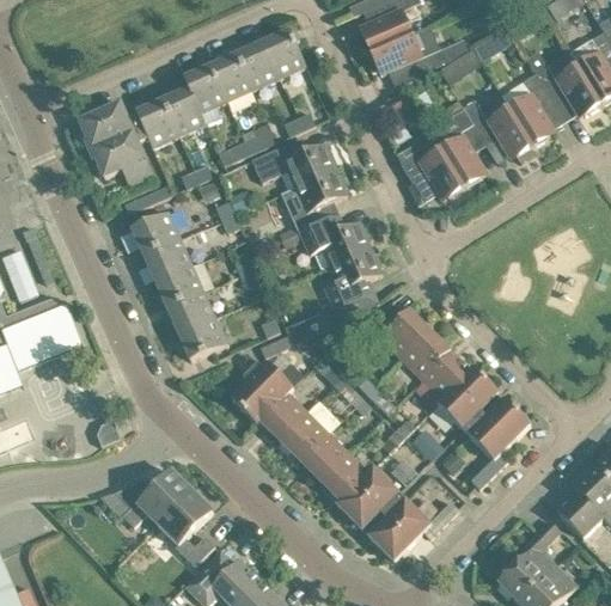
[(361,0),(349,5),(354,14),(365,10),(361,0)]
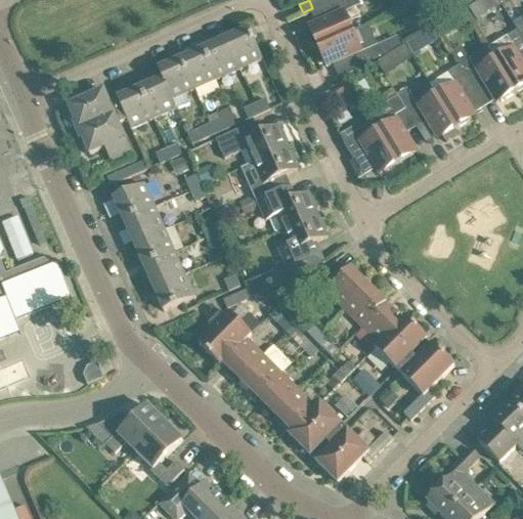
[(309,0),(312,8),(321,4),(319,0),(309,0)]
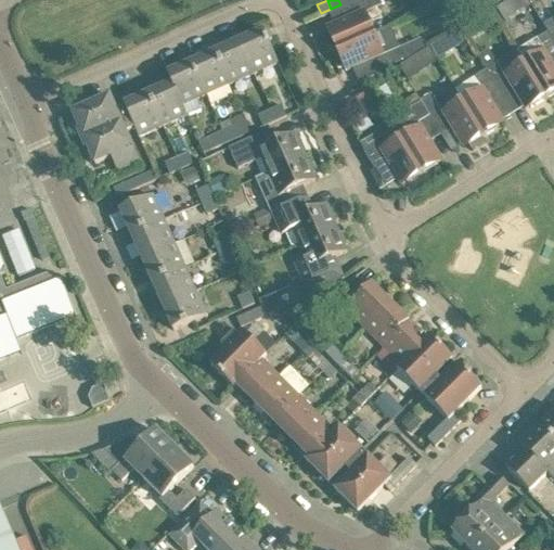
[(329,29),(336,46),(374,29),(366,13),(364,14),(362,10),(373,5),(371,0),(351,0),(348,1),(353,13),(329,23),(331,28),(329,29)]
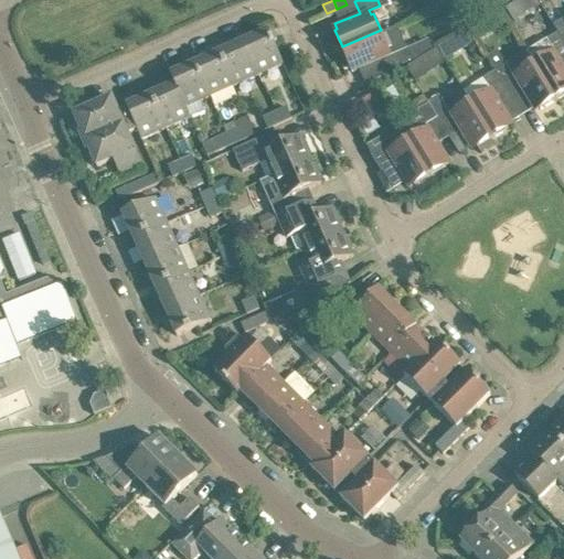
[(472,23),(479,34),(506,19),(497,4),(482,13),(485,17),(472,23)]
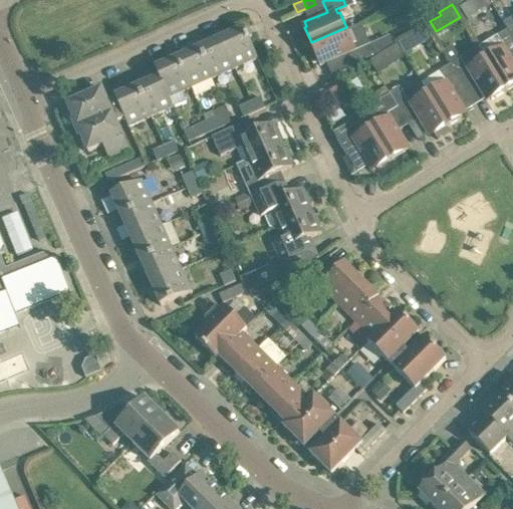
[(432,9),(422,13),(425,20),(435,15),(432,9)]
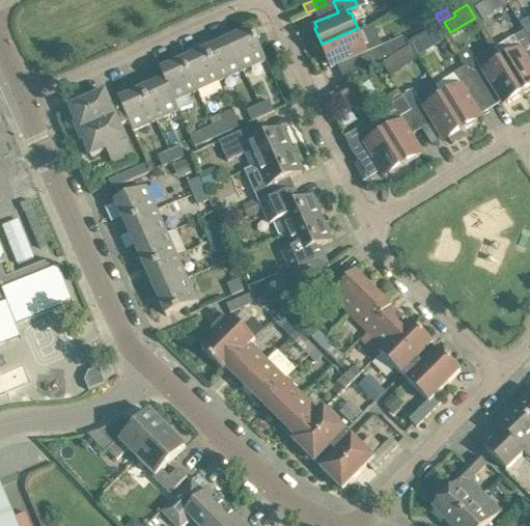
[(529,12),(529,14),(520,20),(524,27),(529,36),(529,12)]
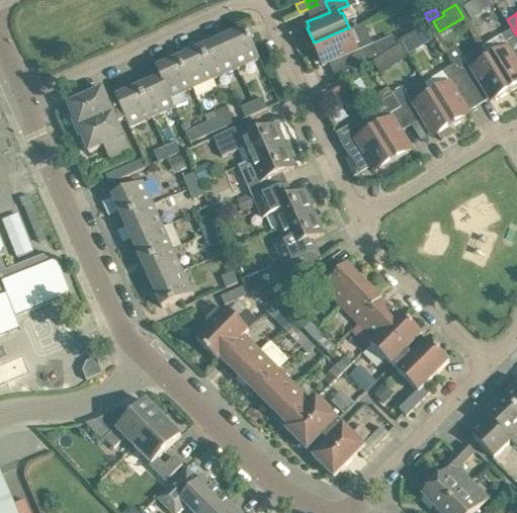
[(349,27),(314,43),(320,58),(322,57),(325,62),(329,60),(335,74),(353,66),(354,69),(369,60),(367,57),(378,52),(374,39),(372,40),(363,20),(349,27)]
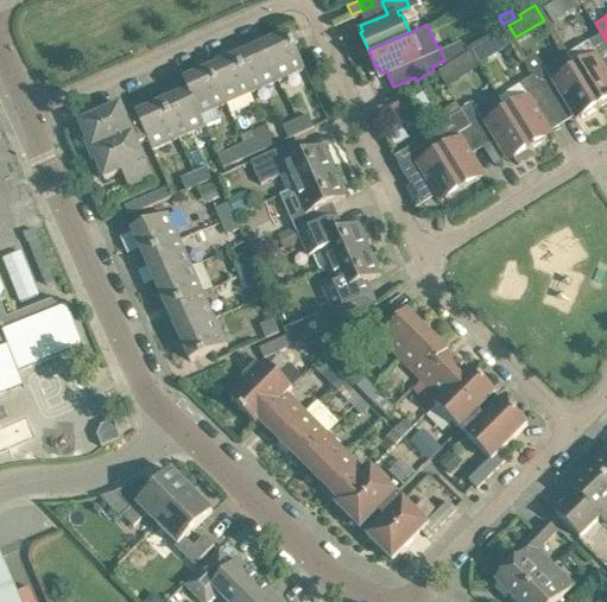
[(289,29),(263,40),(278,77),(304,65),(289,29)]
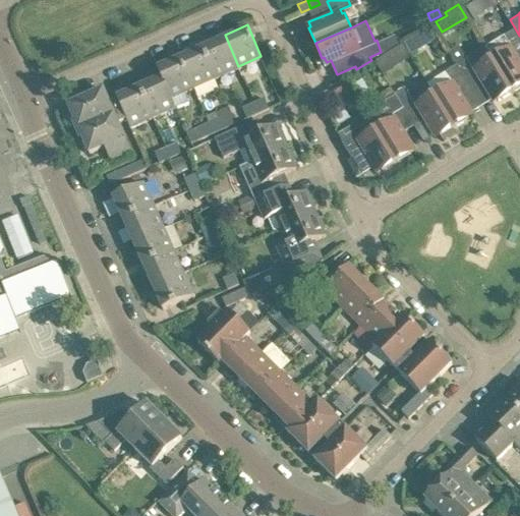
[(514,26),(485,44),(512,89),(519,83),(519,58),(519,57),(519,36),(514,26)]
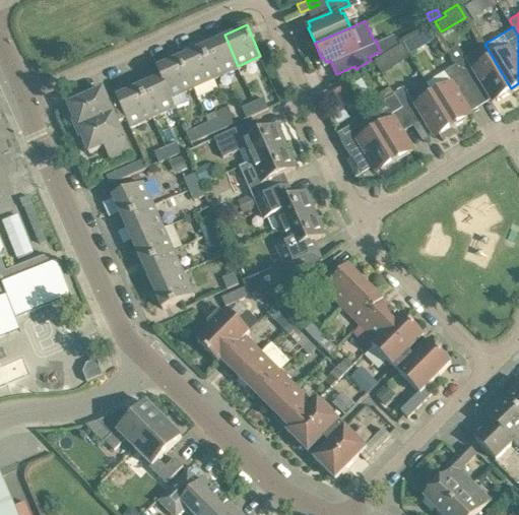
[(224,35),(202,45),(215,75),(238,66),(224,35)]
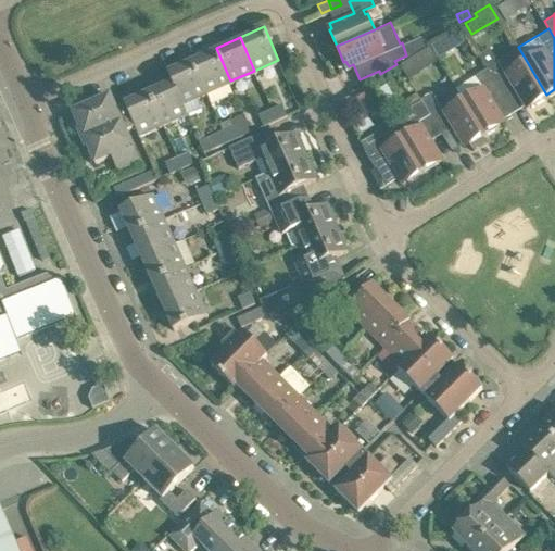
[(439,38),(430,44),(438,55),(446,50),(439,38)]
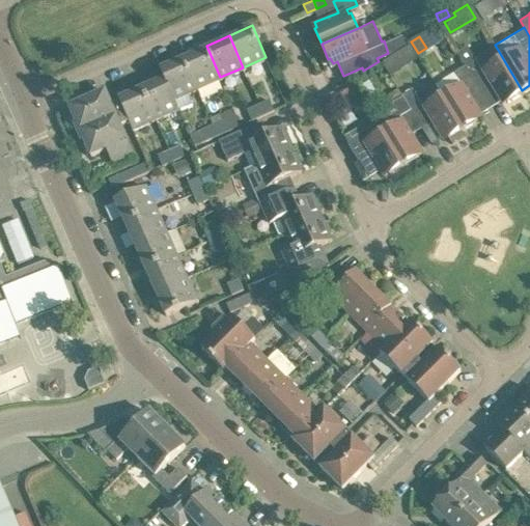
[(467,43),(456,50),(465,63),(480,89),(491,82),(501,99),(502,100),(506,97),(507,99),(522,90),(495,45),(475,56),(467,43)]
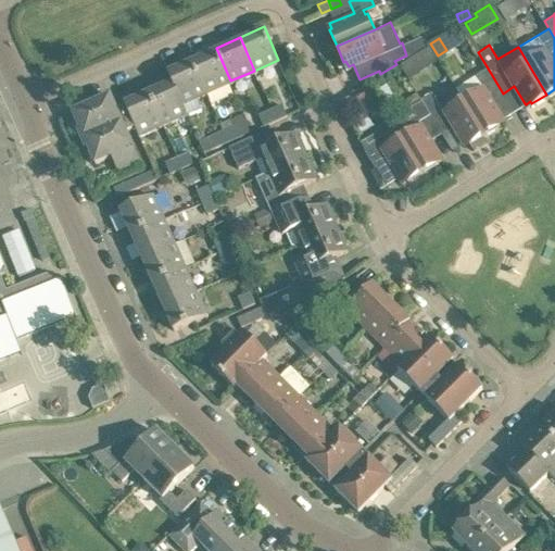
[(216,48),(192,59),(206,91),(230,80),(216,48)]
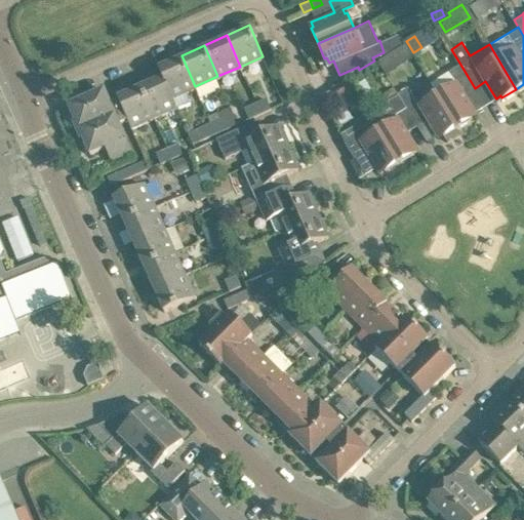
[(389,51),(377,58),(385,72),(397,65),(389,51)]
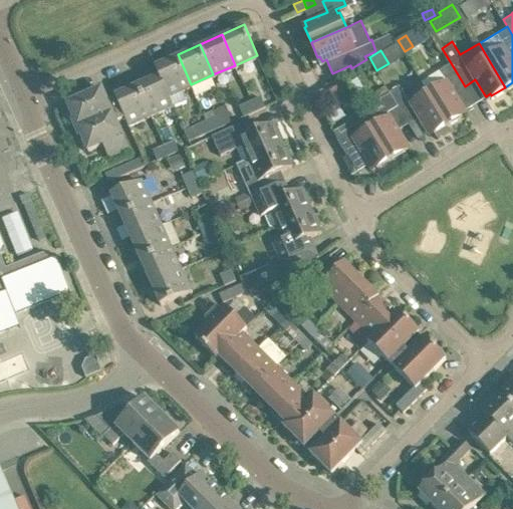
[(155,64),(159,73),(169,94),(191,84),(178,54),(155,64)]
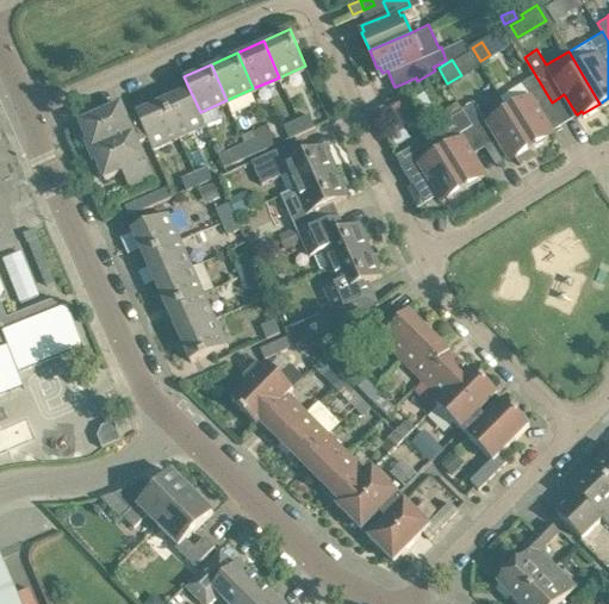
[(534,73),(499,94),(508,106),(532,145),(548,135),(547,132),(552,129),(552,128),(540,110),(552,103),(534,73)]
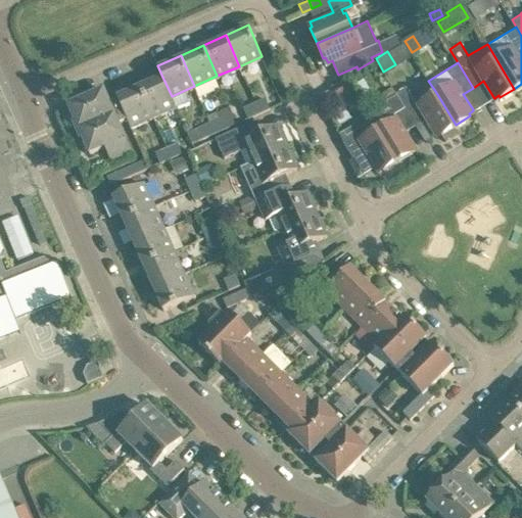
[(161,75),(139,85),(152,115),(176,105),(172,96),(161,75)]
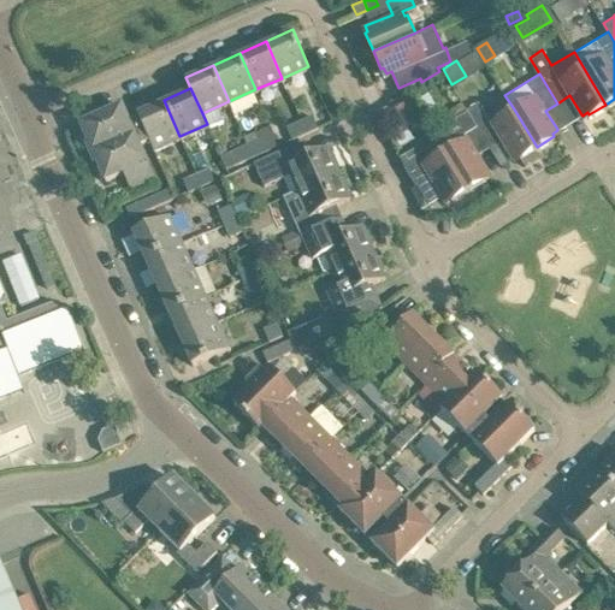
[(391,101),(401,117),(418,106),(408,90),(391,101)]
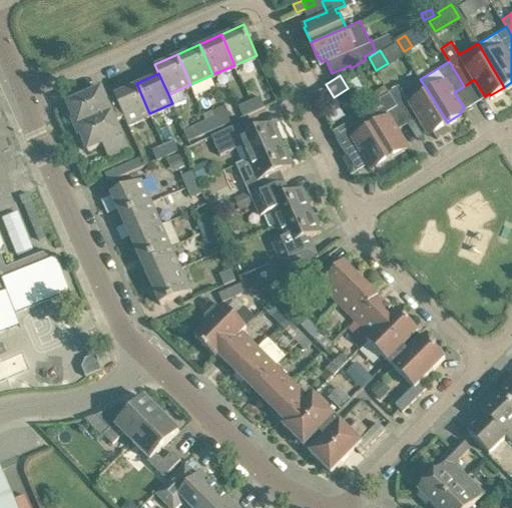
[(419,75),(401,87),(410,102),(418,115),(426,129),(428,131),(432,128),(433,130),(436,135),(449,127),(446,123),(447,122),(427,89),(420,79),(419,75)]
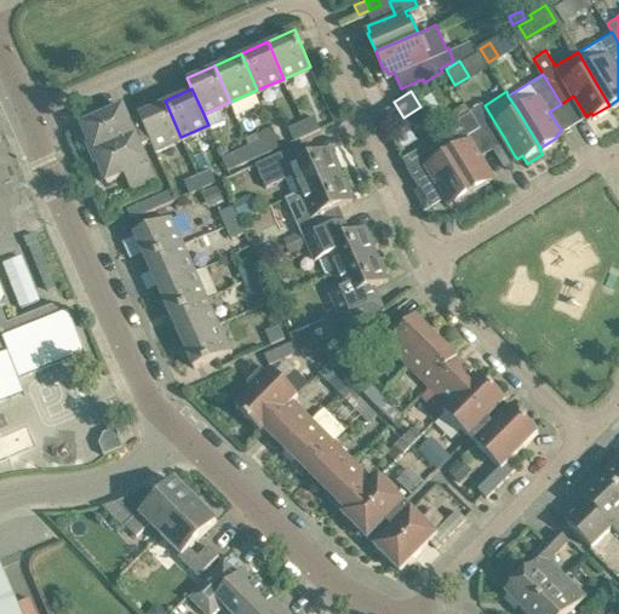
[(138,113),(139,114),(149,137),(150,139),(155,149),(181,137),(165,101),(138,113)]
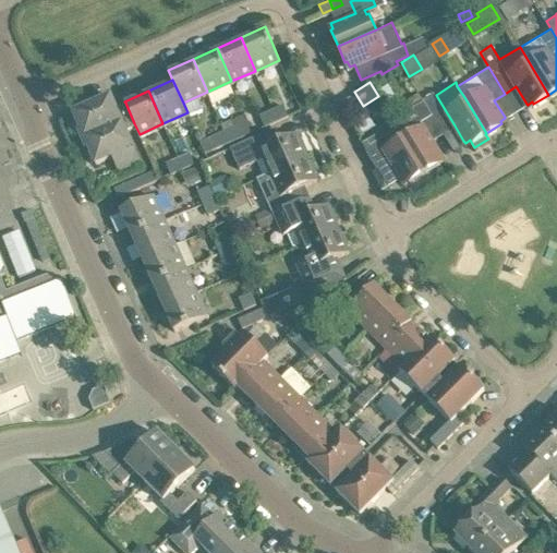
[(433,91),(422,97),(423,98),(423,99),(435,119),(443,132),(455,125),(446,111),(436,95),(433,91)]
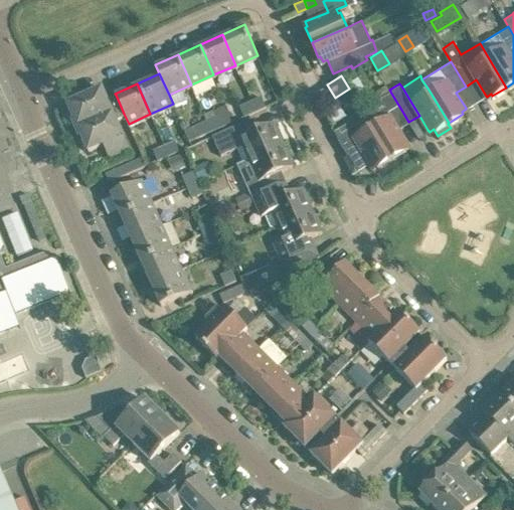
[(66,101),(80,133),(124,114),(116,95),(108,99),(102,85),(66,101)]
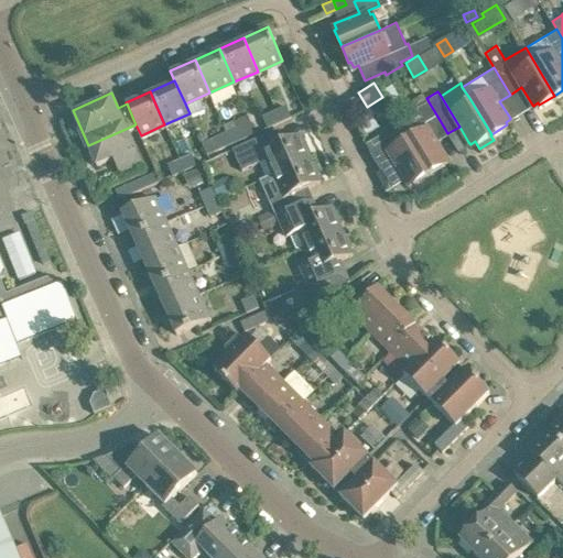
[(420,111),(399,123),(401,128),(429,173),(444,163),(443,161),(447,157),(436,140),(429,127),(440,120),(428,100),(428,99),(417,106),(420,111)]
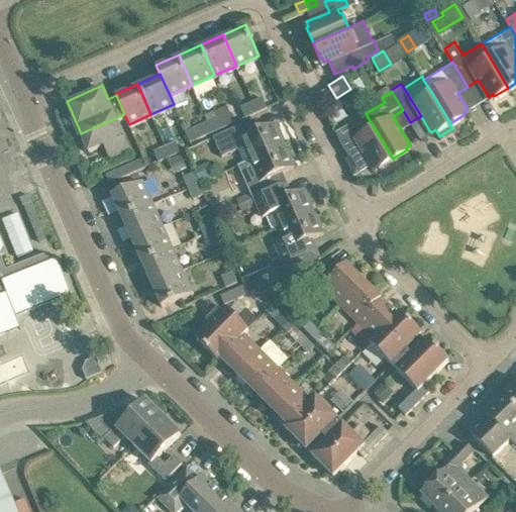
[(262,95),(251,99),(255,110),(267,105),(262,95)]
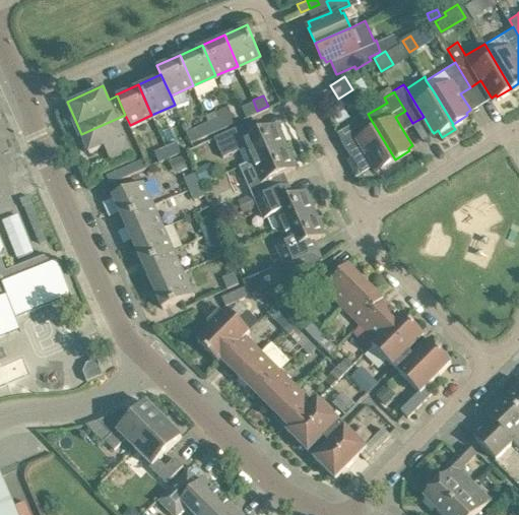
[(257,111),(253,100),(242,105),(247,115),(257,111)]
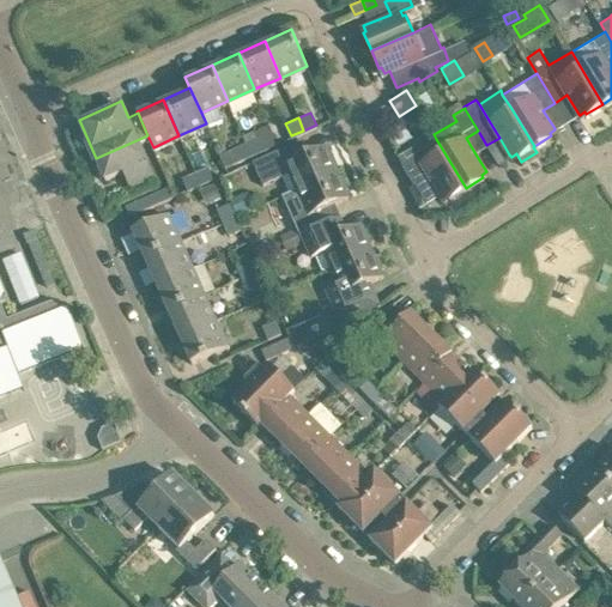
[(246,140),(247,144),(250,155),(278,143),(270,122),(242,133),(246,140)]
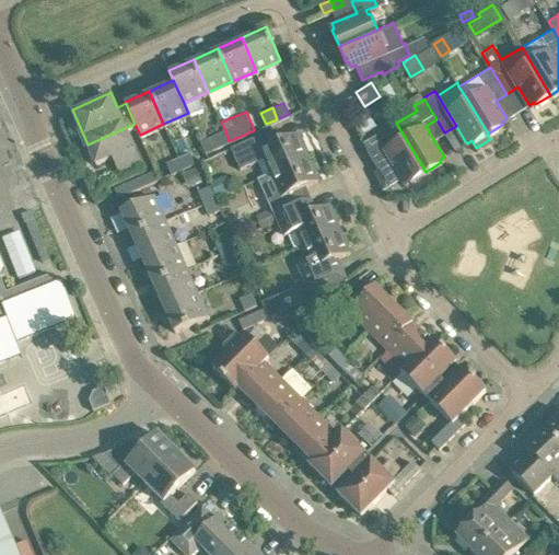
[(135,124),(88,145),(95,161),(112,154),(118,169),(140,159),(127,130),(136,126),(135,124)]
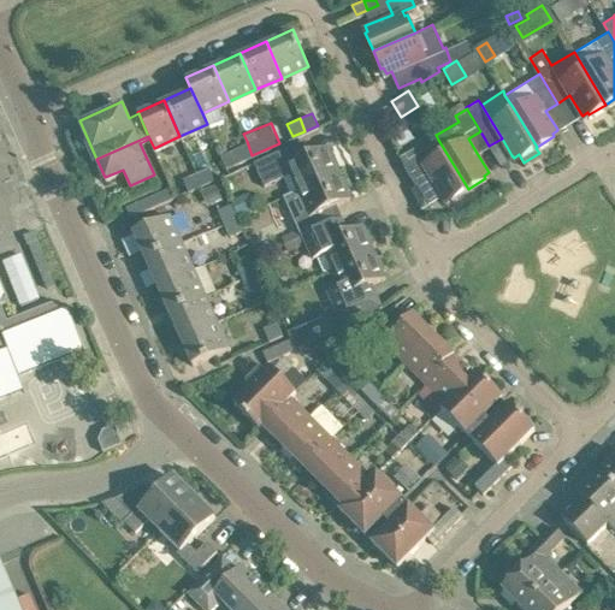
[(290,171),(297,187),(338,169),(336,163),(337,163),(331,148),(330,149),(326,143),(303,153),(299,141),(305,138),(303,137),(253,159),(264,182),(290,171)]
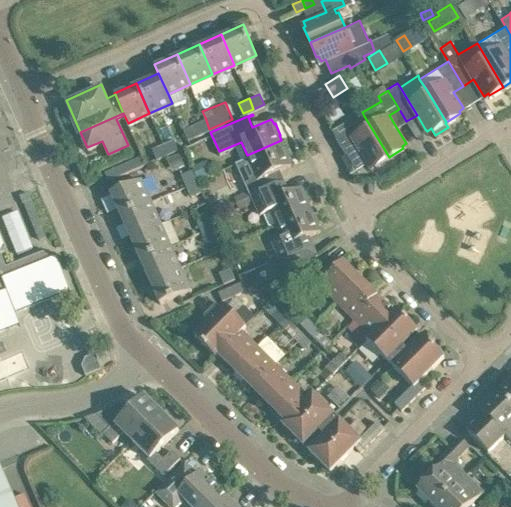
[(337,126),(331,129),(336,136),(335,137),(345,153),(357,145),(370,166),(374,163),(375,165),(389,157),(364,116),(340,131),(337,126)]
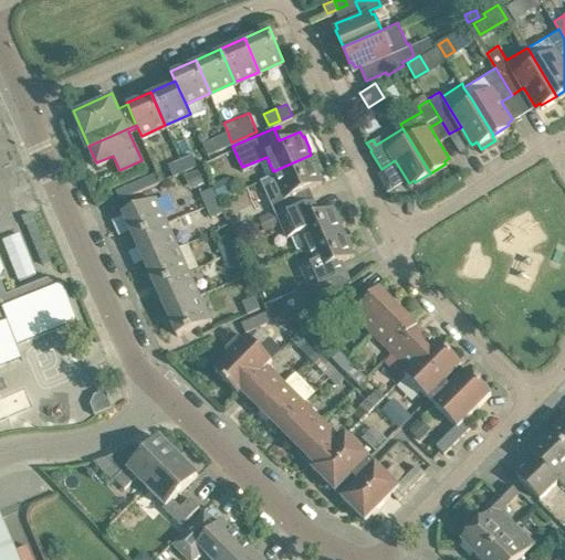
[(227,129),(202,139),(208,152),(231,143),(228,133),(227,129)]
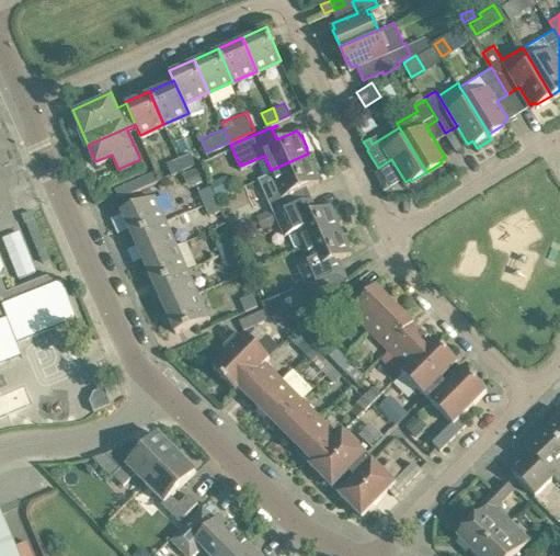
[(190,150),(178,156),(183,167),(195,162),(190,150)]
